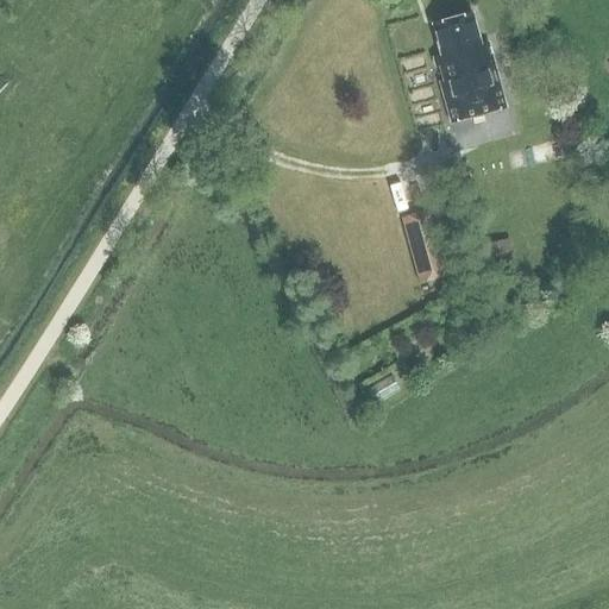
[(451,123),(504,107),(487,43),(479,45),(471,14),(431,25),(440,56),(433,58),(435,68),(443,66),(446,81),(439,82),(451,123)]
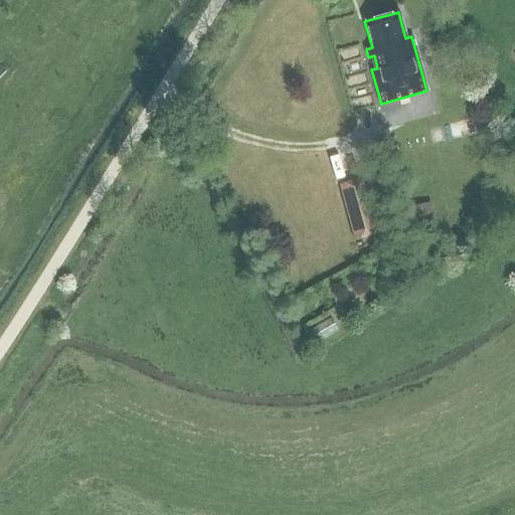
[(348,156),(335,154),(333,173),(346,175),(348,156)]
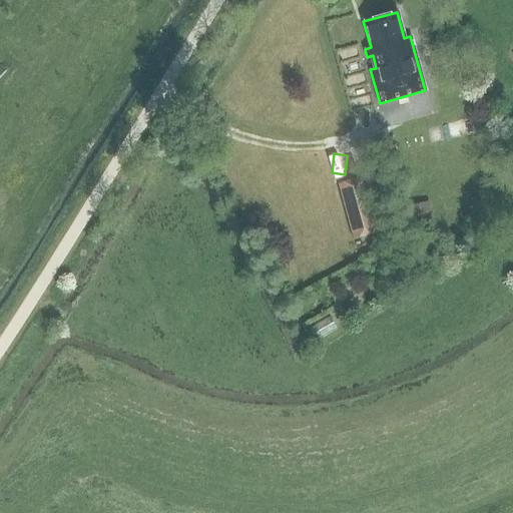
[(377,234),(363,180),(340,186),(354,240),(377,234)]
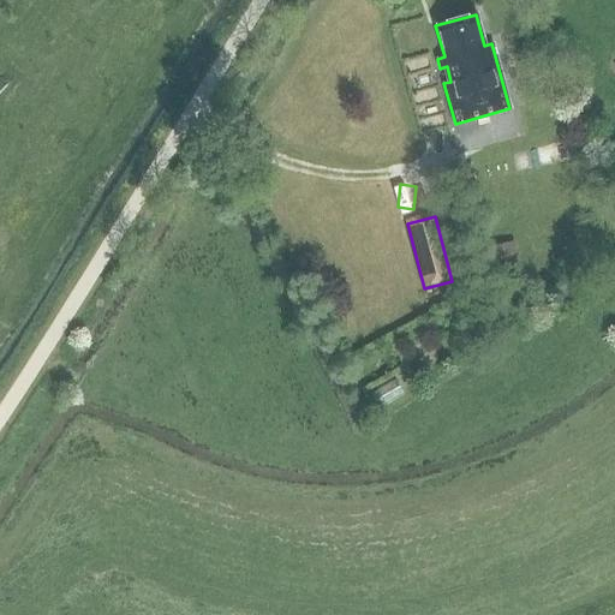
[(520,270),(512,242),(483,250),(491,279),(520,270)]
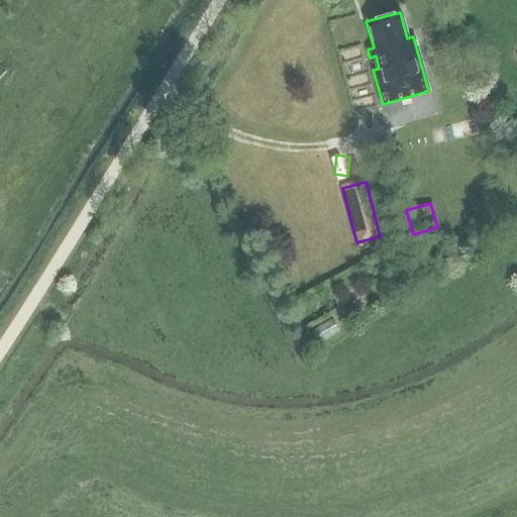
[(49,254),(59,238),(49,234),(41,249),(49,254)]
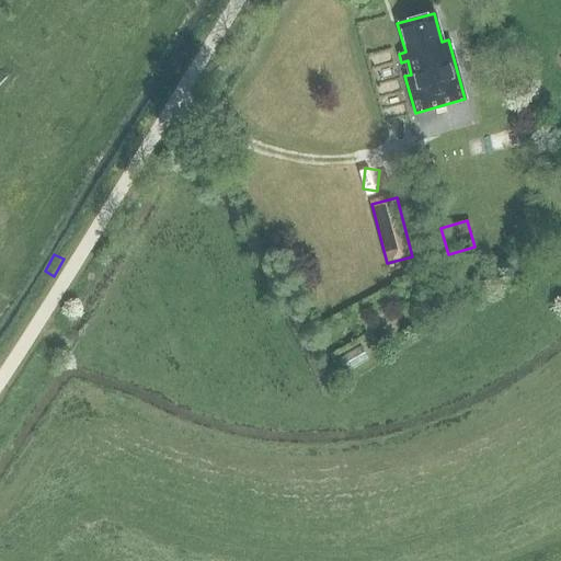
[(362,344),(338,357),(344,370),(368,357),(362,344)]
